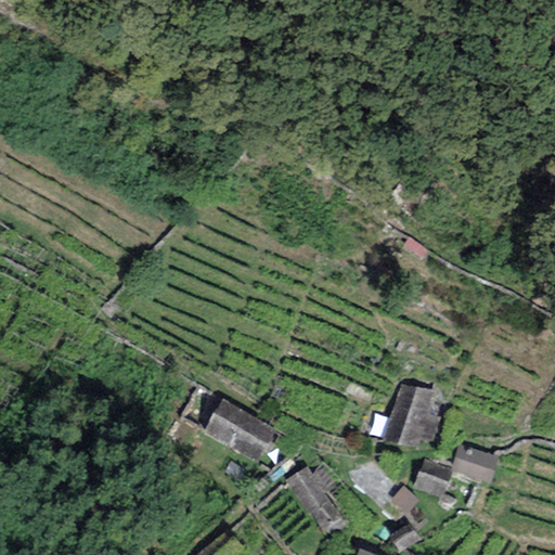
[(433,392),(400,384),(390,418),(384,439),(415,448),(418,437),(434,441),(440,417),(427,414),(433,392)]
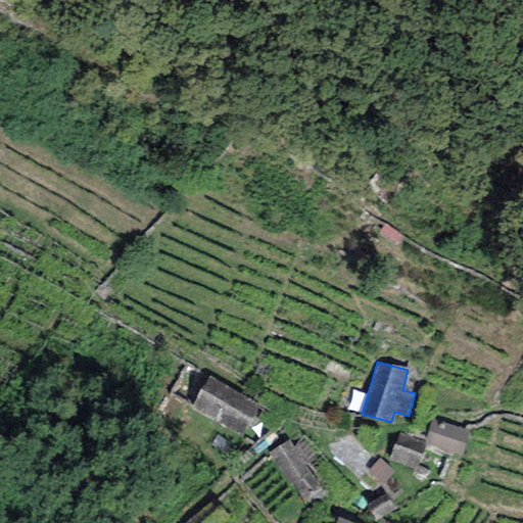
[(191,409),(216,422),(233,390),(209,377),(191,409)]
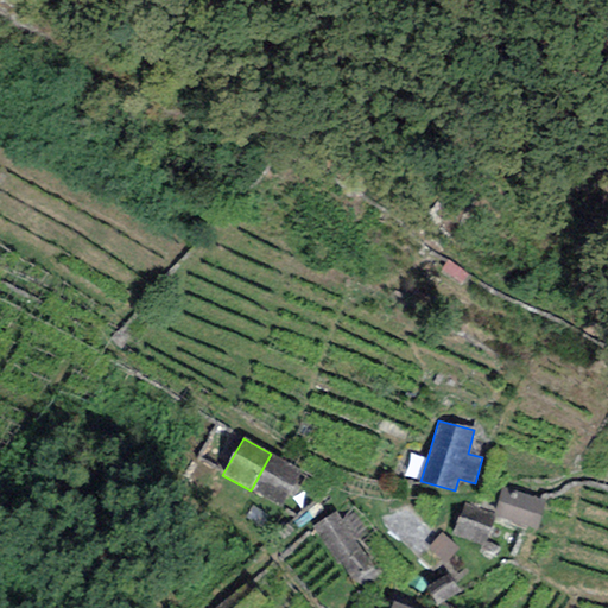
[(299,470),(271,454),(251,491),(278,506),(299,470)]
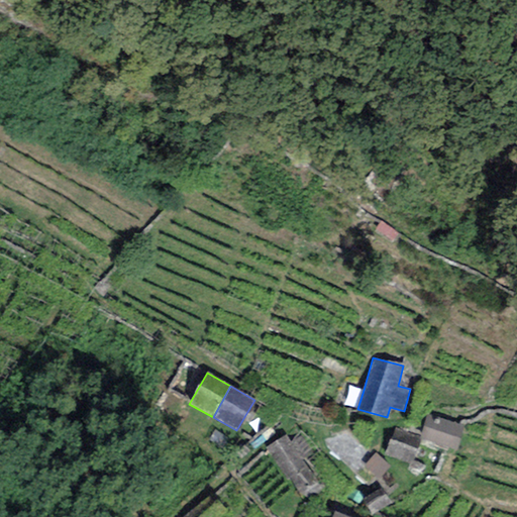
[(357,409),(364,390),(348,386),(343,405),(357,409)]
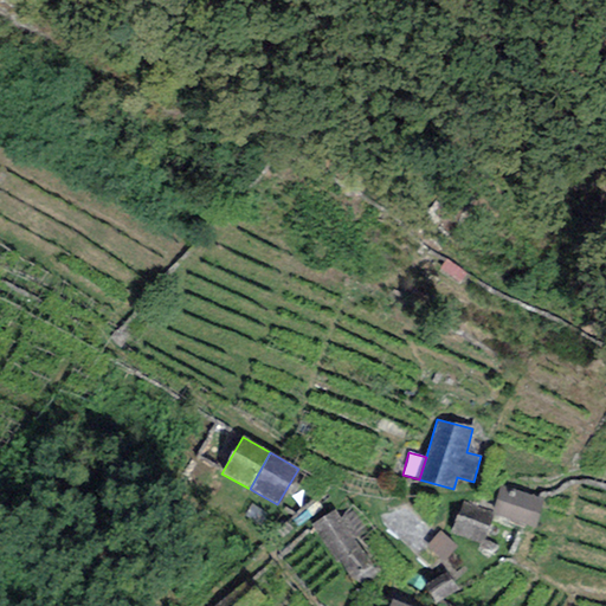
[(545,500),(501,485),(492,513),(491,515),(534,529),(545,500)]
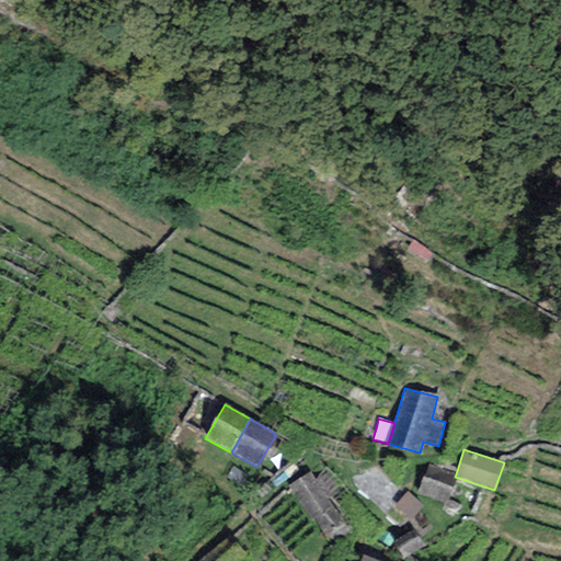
[(441,468),(428,464),(416,493),(444,504),(455,477),(456,474),(441,468)]
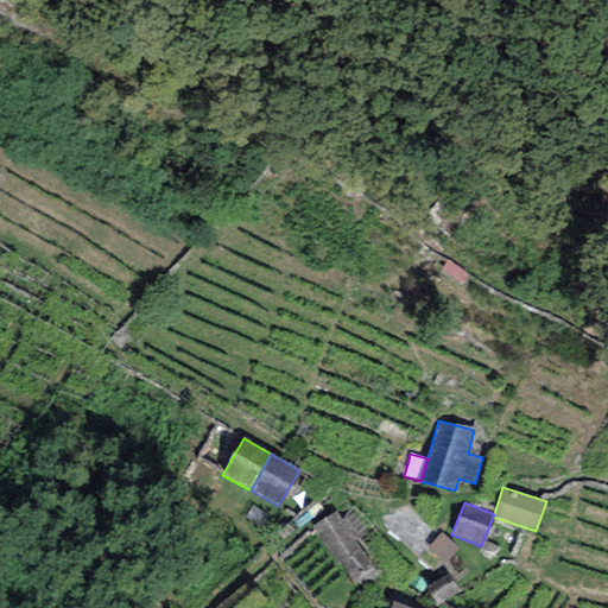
[(268,517),(253,505),(245,518),(260,529),(268,517)]
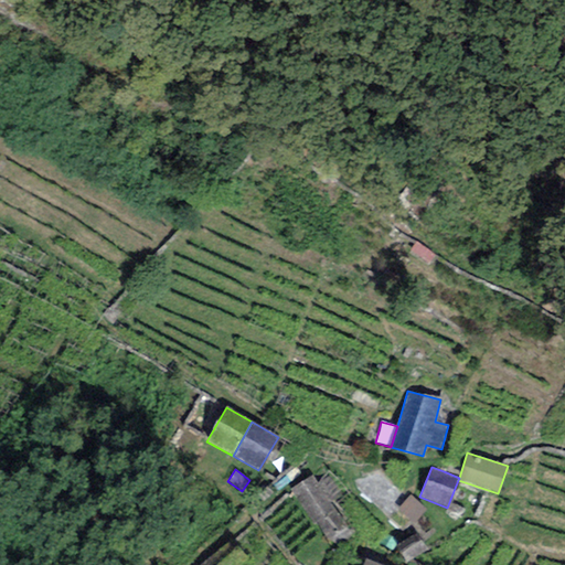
[(347,525),(312,476),(290,490),(324,541),(347,525)]
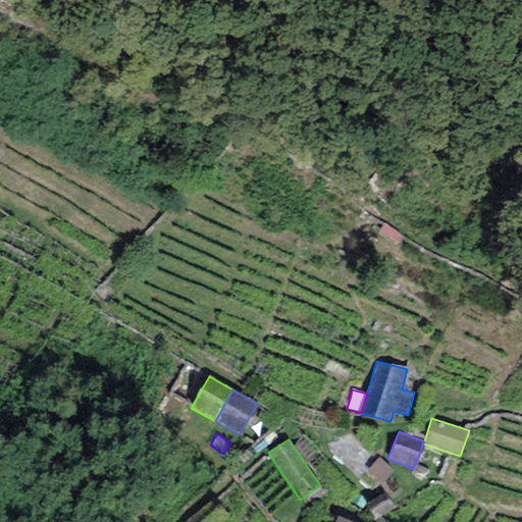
[(395,471),(379,458),(367,470),(383,484),(395,471)]
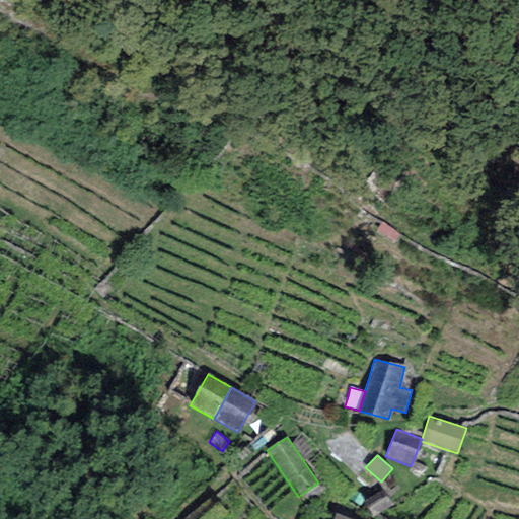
[(392,505),(383,490),(364,502),(373,516),(392,505)]
